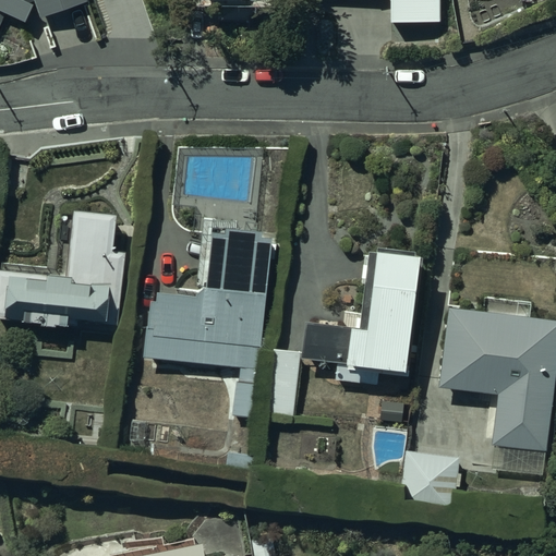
[(24,22),(32,2),(35,1),(41,20),(91,1),(89,0),(0,0),(0,34),(9,15),(24,22)]
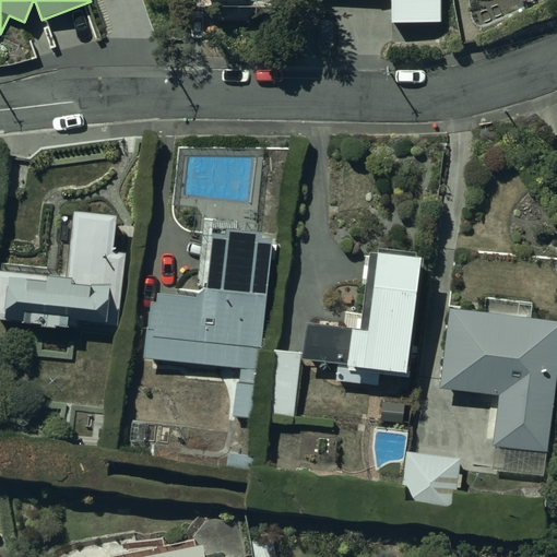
[(390,0),(391,22),(442,22),(441,0),(390,0)]
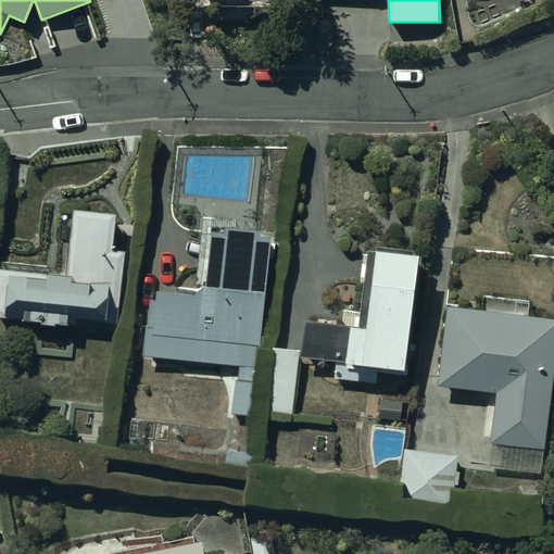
[(116,211),(72,208),(66,269),(0,263),(0,316),(117,327),(125,250),(112,249),(116,211)]
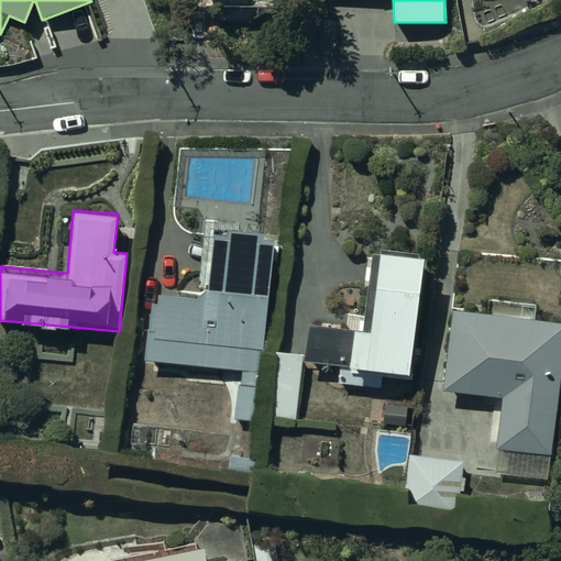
[(157,301),(150,300),(145,360),(241,369),(237,422),(261,425),(282,240),(265,239),(266,232),(229,229),(228,233),(215,232),(209,290),(202,289),(202,295),(157,293),(157,301)]
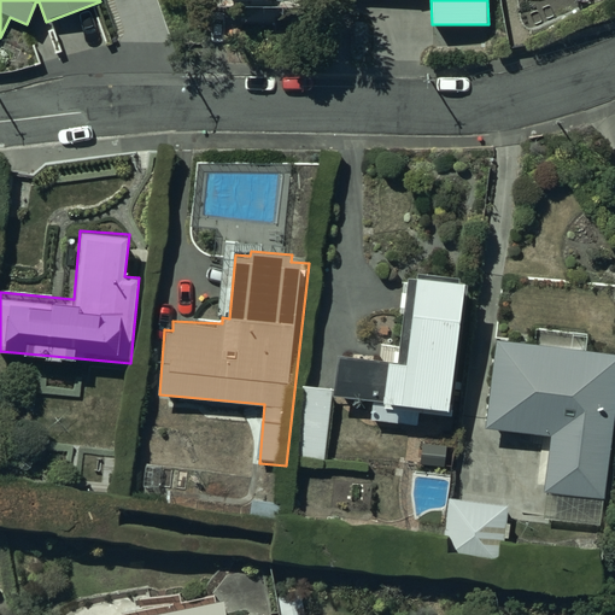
[(397,359),(340,353),(335,397),(375,402),(373,421),(422,426),(423,413),(452,416),(452,410),(461,410),(473,279),(405,271),(397,359)]
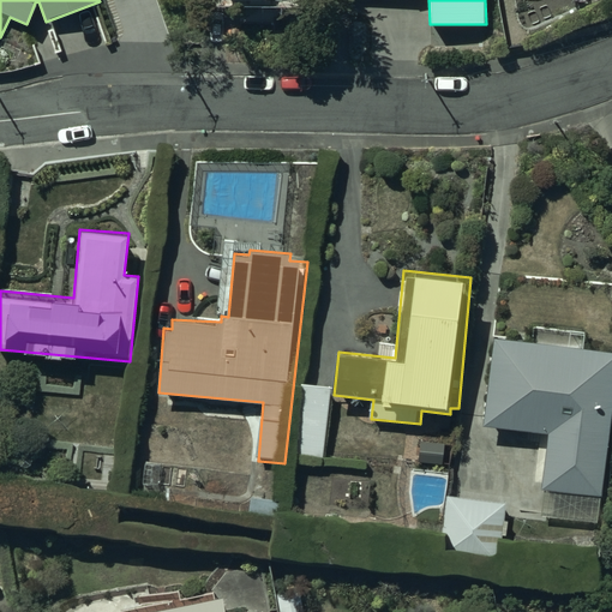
[(611,353),(493,336),(485,429),(547,435),(539,522),(605,528),(611,455),(611,353)]
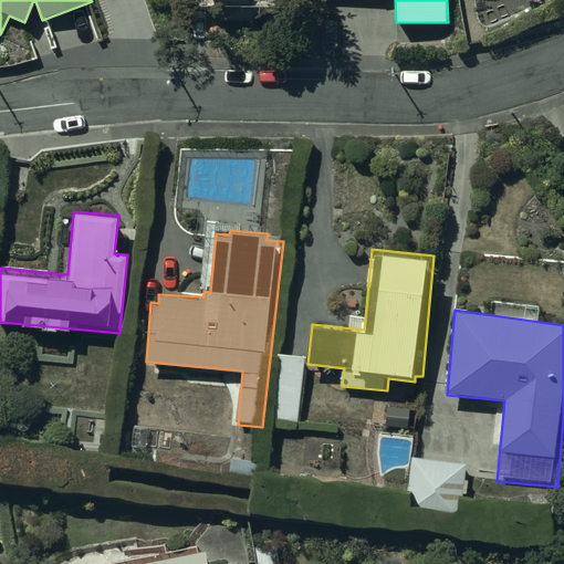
[(305,356),(279,353),(272,420),(299,423),(305,356)]
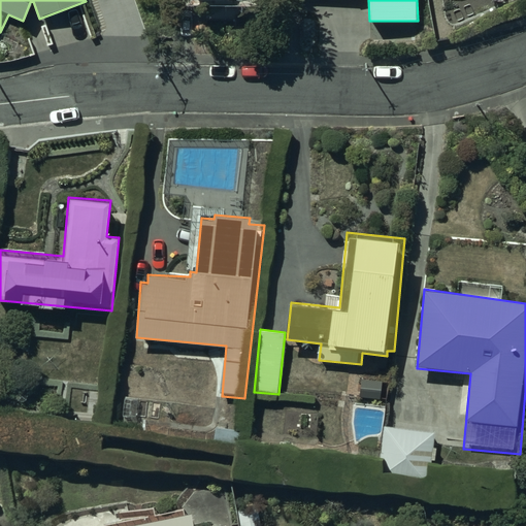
[(434,448),(435,433),(385,427),(379,472),(430,479),(432,460),(438,461),(440,449),(434,448)]
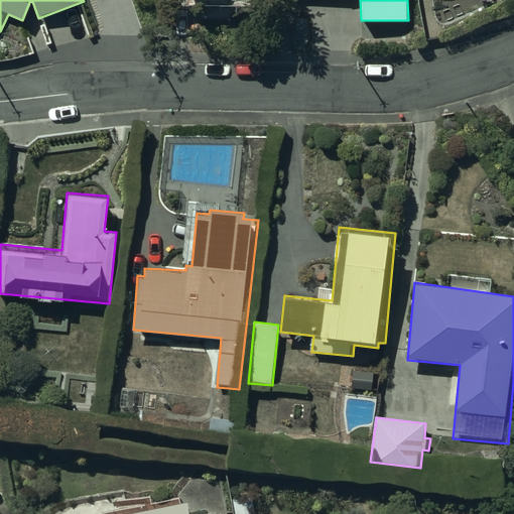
[(182,500),(107,513),(220,513),(220,511),(226,510),(219,479),(180,487),(182,500)]
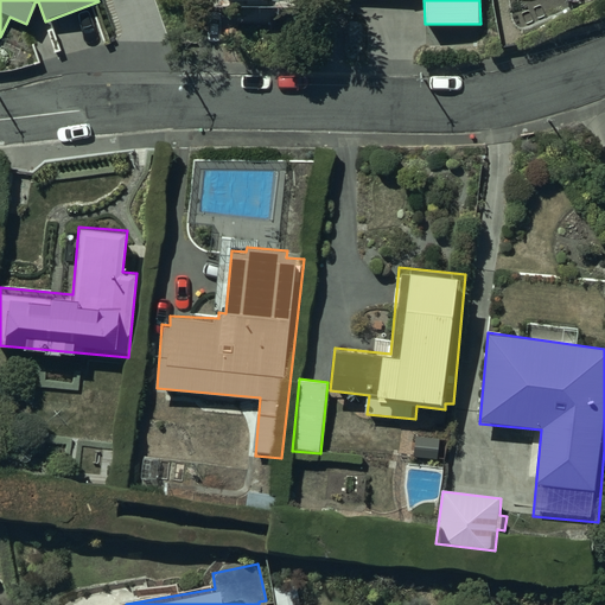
All buildings are outlined.
